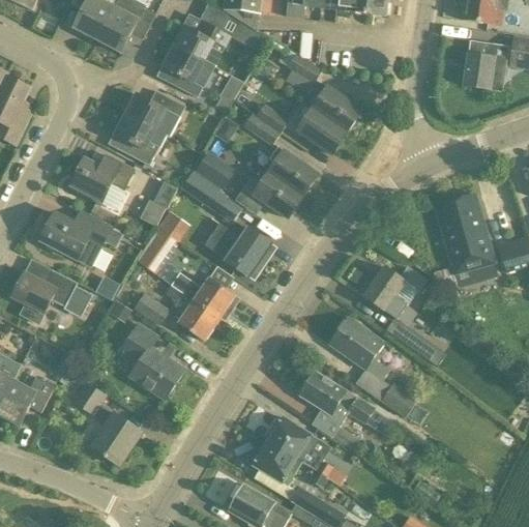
[(10,0),(31,9),(35,0),(10,0)]
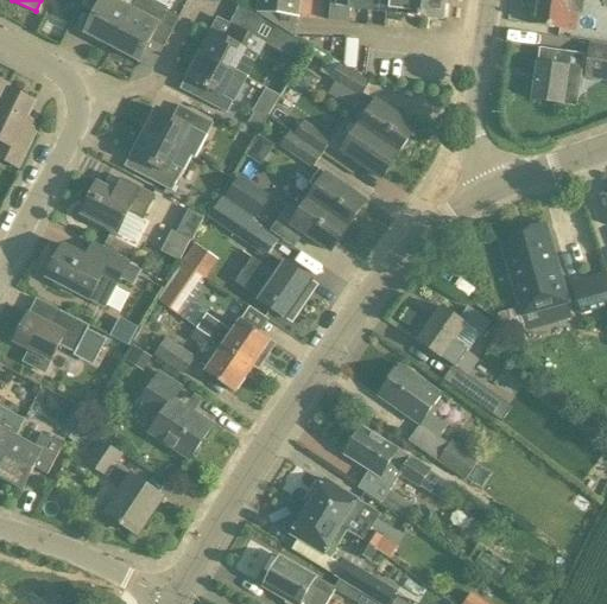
[(83,31),(111,45),(131,7),(117,0),(82,0),(81,2),(95,10),(83,31)]
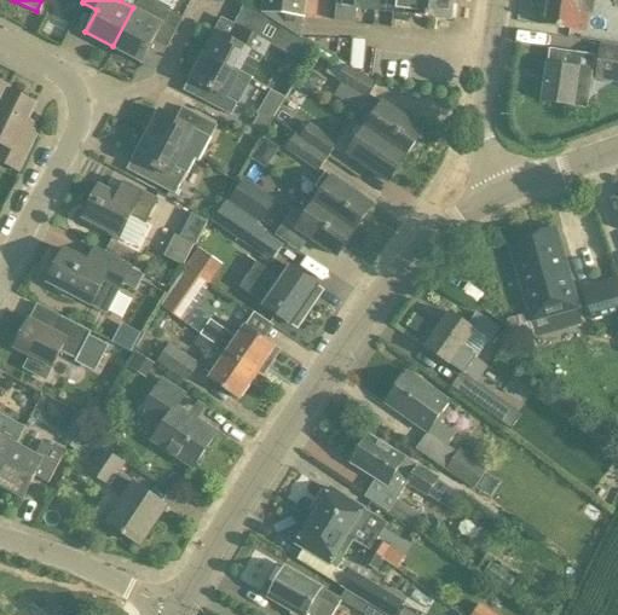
[(137,0),(133,7),(113,46),(140,61),(152,39),(166,46),(182,15),(168,7),(169,5),(160,0),(137,0)]
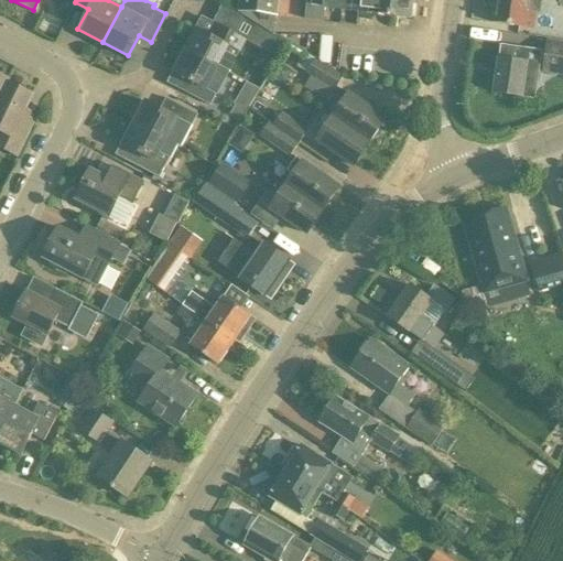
[(238,0),(237,11),(273,32),(275,0),(238,0)]
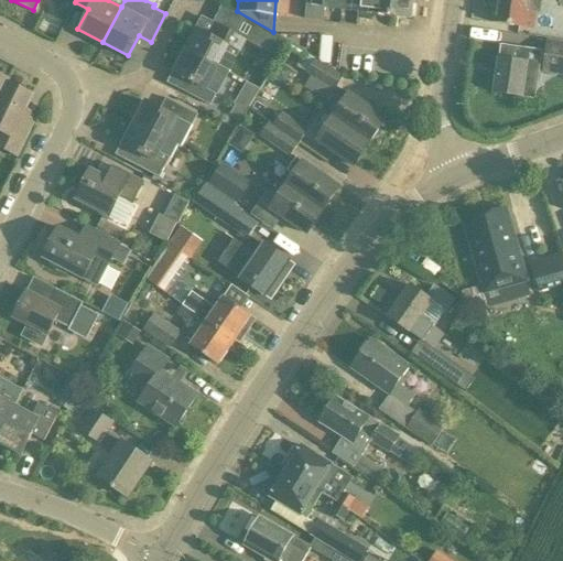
[(305,0),(304,18),(323,20),(324,7),(410,15),(411,0),(305,0)]
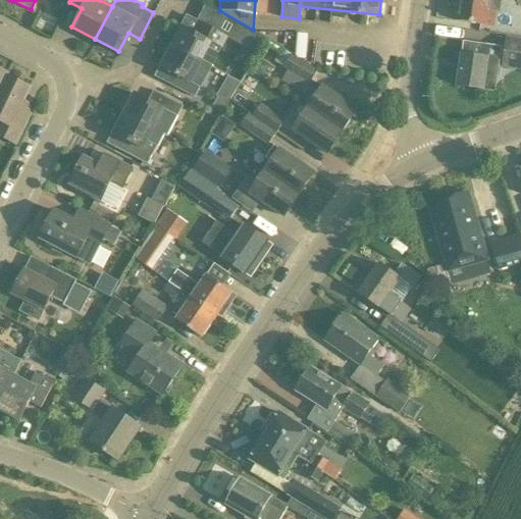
[(487,9),(488,0),(459,0),(457,19),(491,24),(493,10),(487,9)]
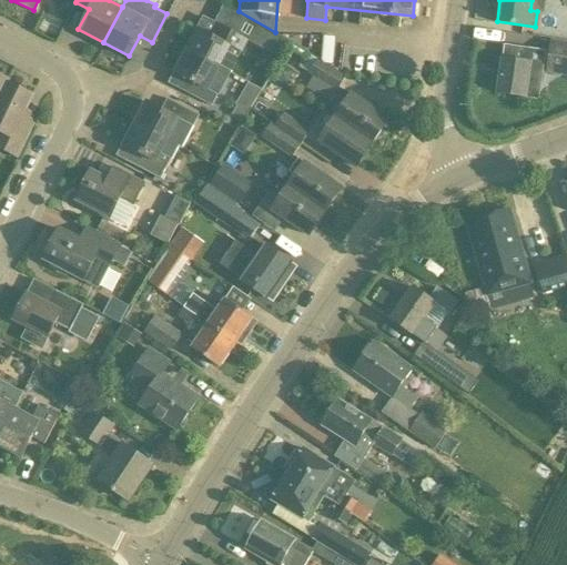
[(210,34),(198,28),(185,50),(218,67),(228,72),(246,39),(216,22),(210,34)]
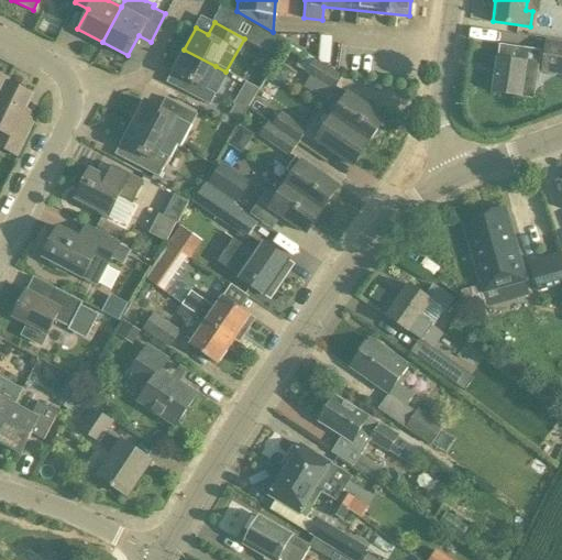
[(561,39),(547,37),(544,51),(542,66),(561,68),(561,39)]
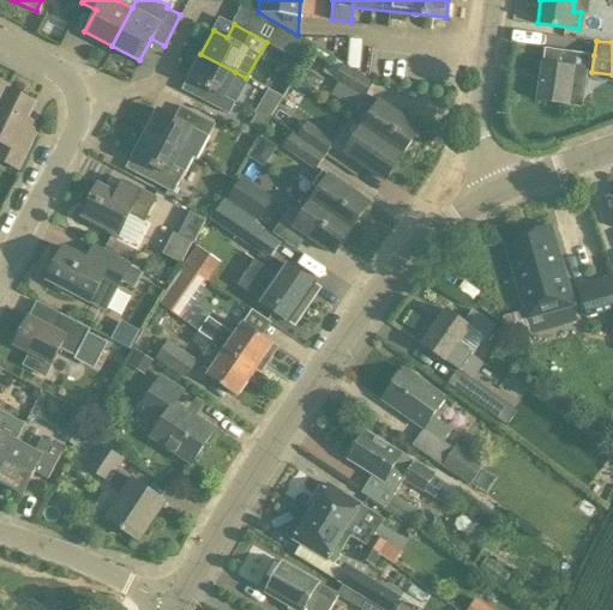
[(589,54),(545,48),(538,100),(581,106),(589,54)]
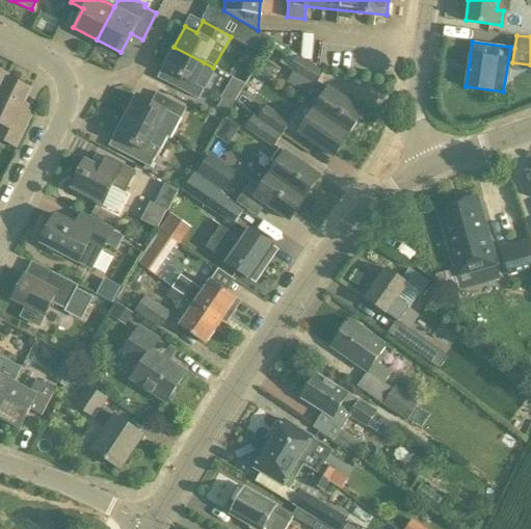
[(204,62),(174,47),(163,67),(181,76),(176,86),(197,98),(203,88),(213,68),(204,62)]
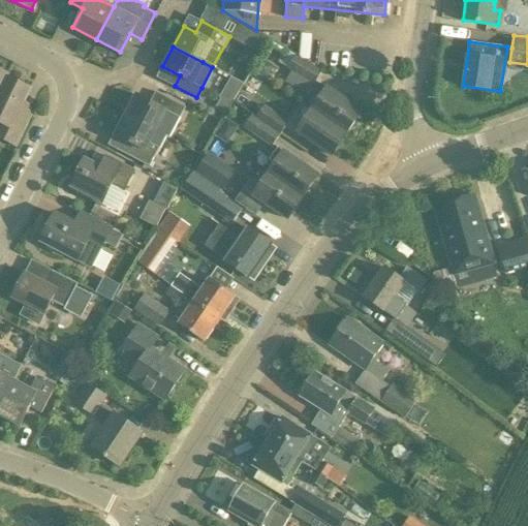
[(319,72),(294,55),(285,67),(311,85),(319,72)]
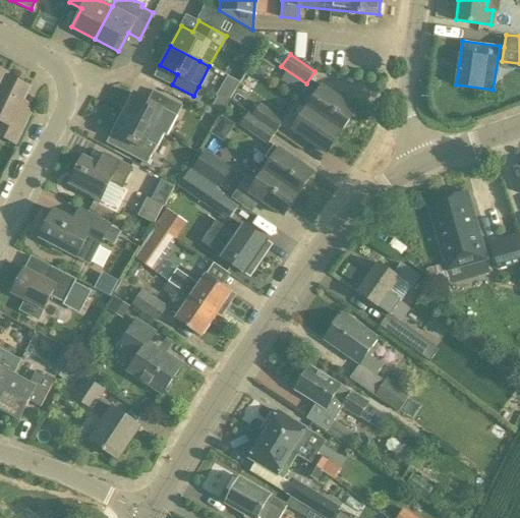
[(266,63),(256,57),(251,66),(261,72),(266,63)]
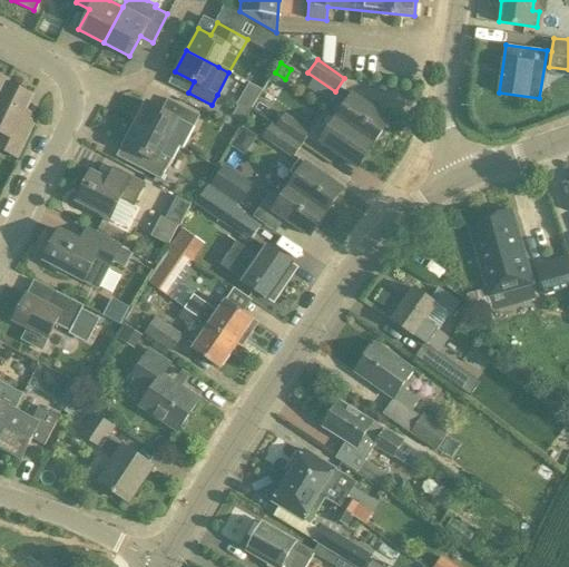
[(262,96),(275,99),(278,82),(265,80),(262,96)]
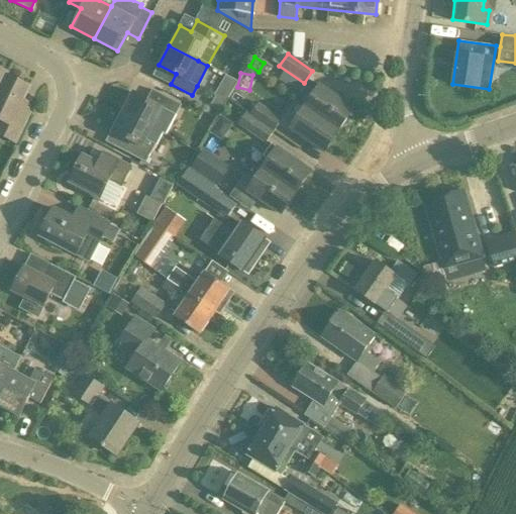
[(25,85),(2,74),(1,74),(0,75),(0,133),(13,139),(25,113),(14,108),(25,85)]
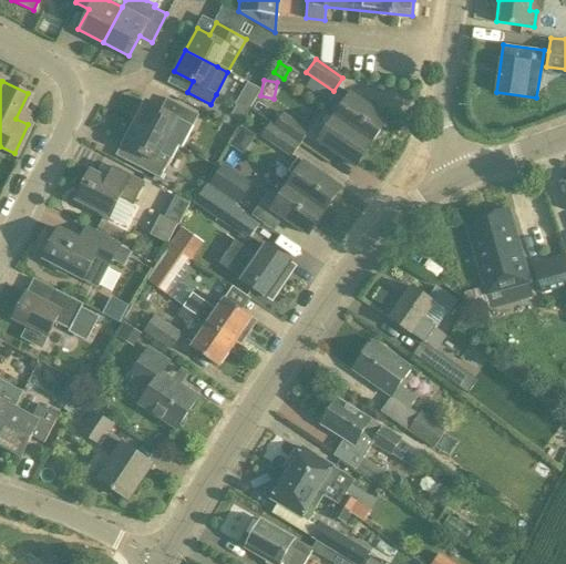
[(350,92),(333,115),(371,142),(387,118),(350,92)]
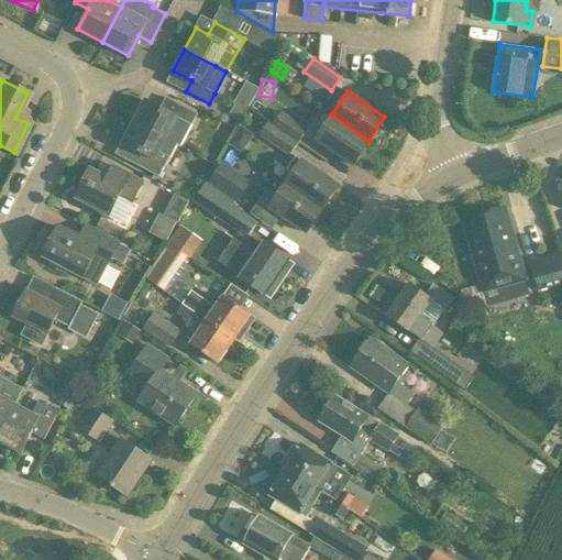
[(145,99),(133,121),(165,138),(176,118),(186,122),(189,124),(196,113),(193,111),(168,99),(163,109),(145,99)]
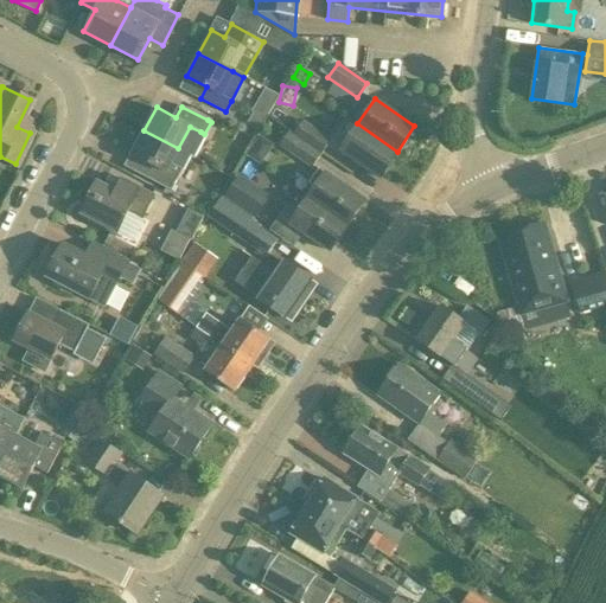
[(262,115),(252,109),(244,121),(255,127),(262,115)]
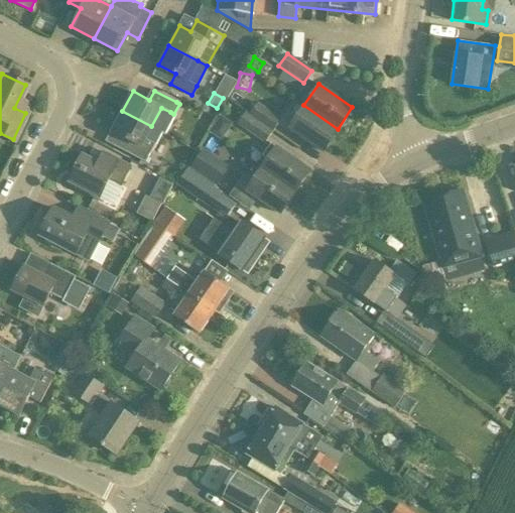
[(249,113),(254,117),(273,129),(281,118),(257,101),(249,113)]
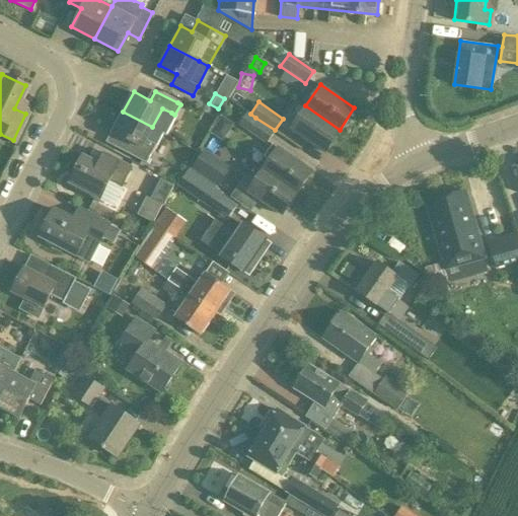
[(324,151),(340,130),(305,105),(291,127),(324,151)]
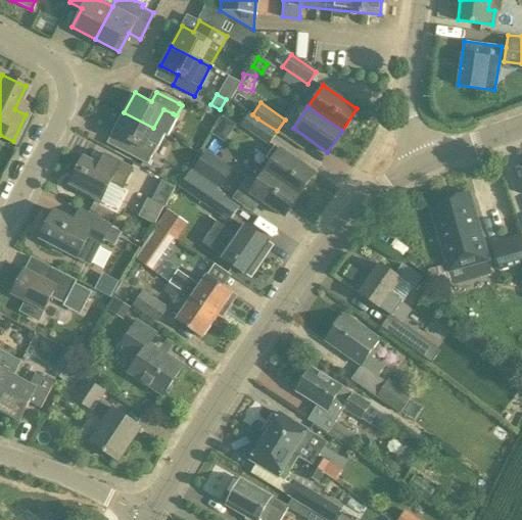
[(124,112),(114,131),(113,132),(131,141),(125,151),(147,163),(152,152),(156,145),(147,140),(153,128),(124,112)]
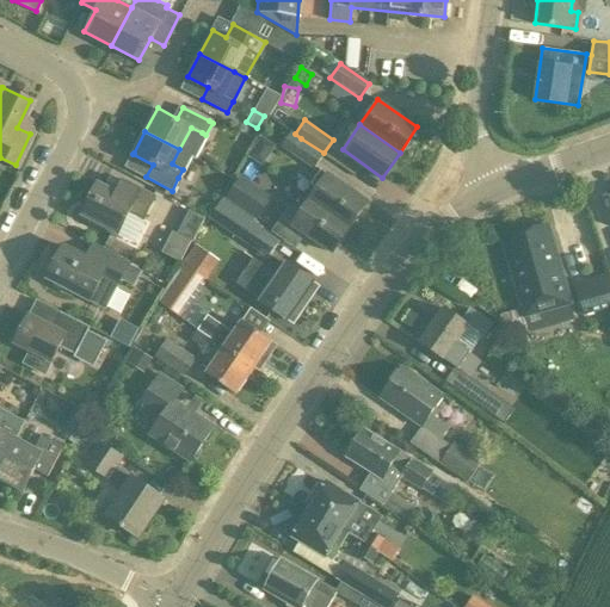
[(248,154),(263,161),(272,140),(257,134),(248,154)]
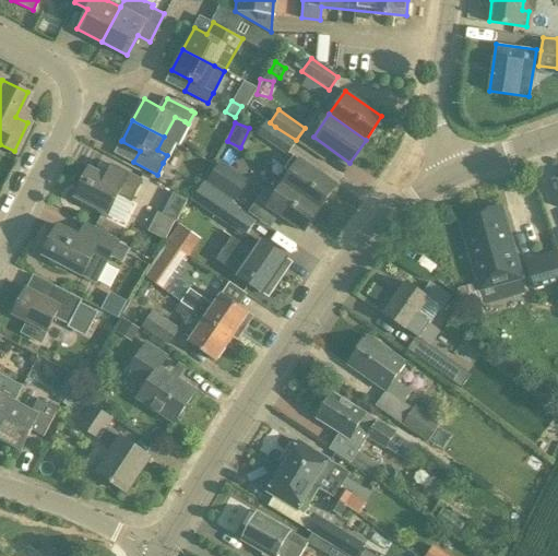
[(287,153),(296,140),(275,127),(266,139),(287,153)]
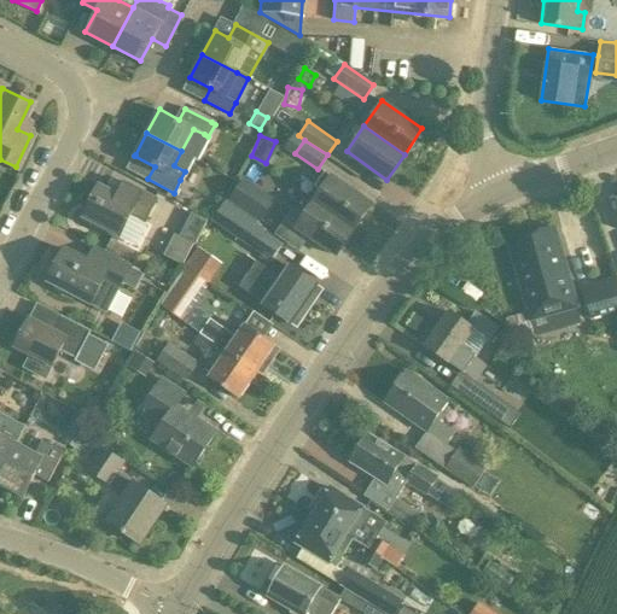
[(331,175),(313,200),(354,228),(361,217),(362,220),(365,218),(372,209),(372,205),(370,204),(371,203),(331,175)]
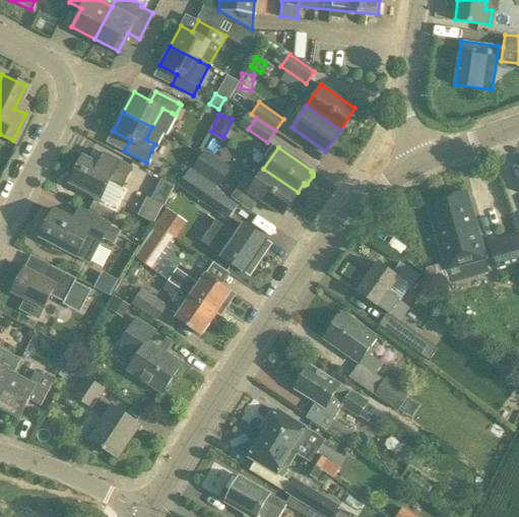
[(204,148),(191,168),(218,185),(231,167),(204,148)]
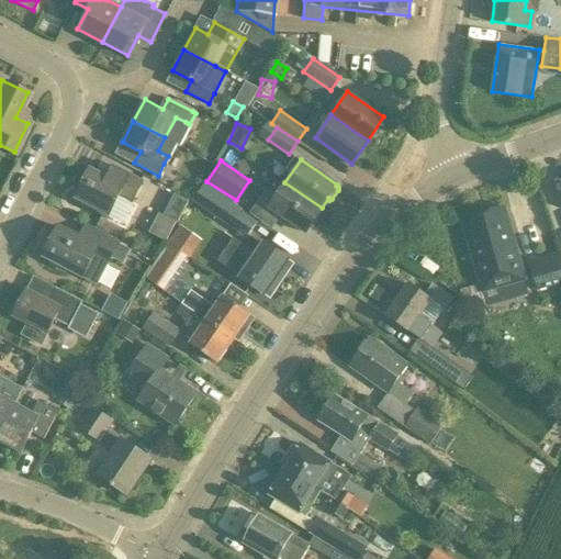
[(111,163),(104,176),(88,167),(73,197),(107,214),(119,193),(131,200),(142,179),(111,163)]
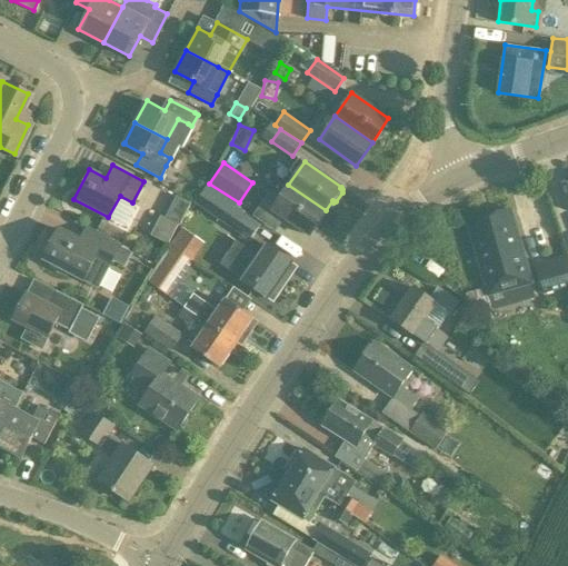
[(221,219),(249,239),(259,224),(235,207),(237,204),(208,184),(196,201),(221,219)]
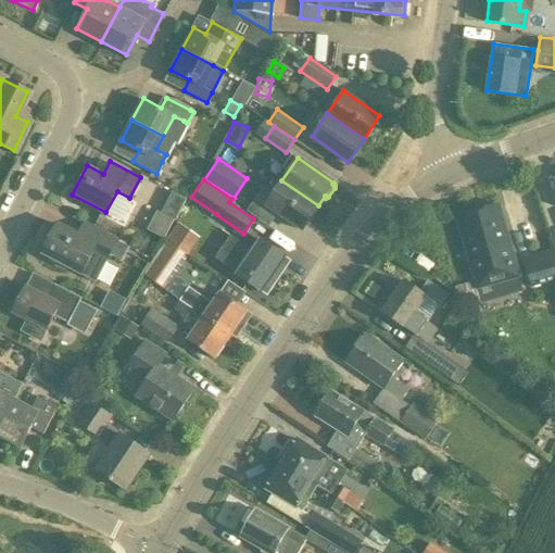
[(263,185),(255,196),(266,203),(265,203),(302,228),(318,205),(281,180),(274,192),(263,185)]
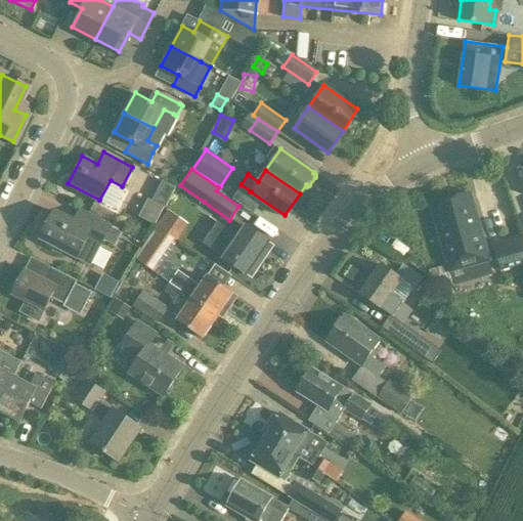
[(143,216),(157,223),(166,205),(167,205),(177,184),(164,178),(143,216)]
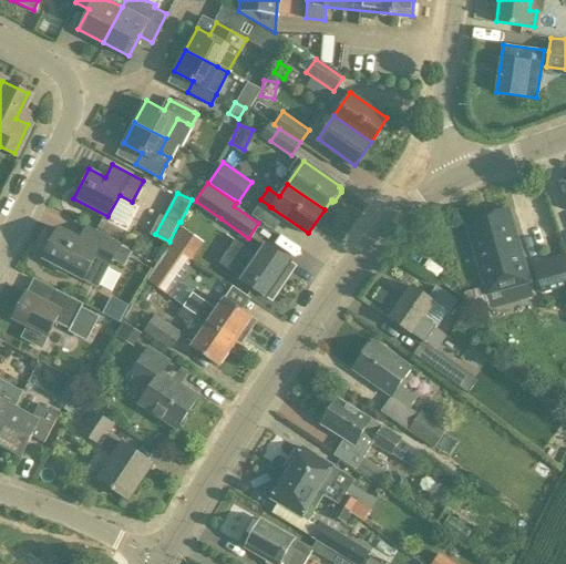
[(464,219),(486,293),(528,280),(507,207),(464,219)]
